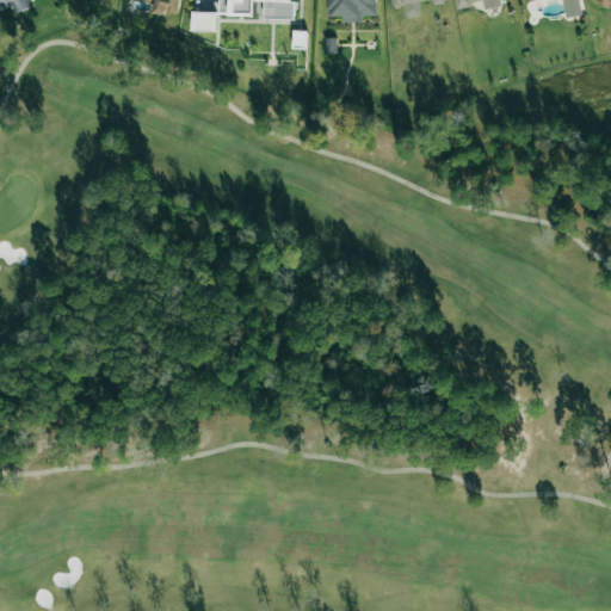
[(0,0),(0,8),(12,5),(16,13),(34,7),(30,0),(0,0)]
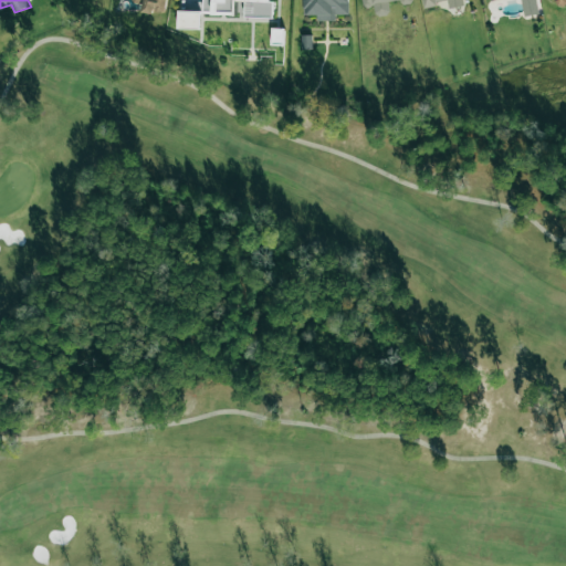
[(165,14),(167,0),(129,0),(129,2),(142,4),(140,11),(165,14)]
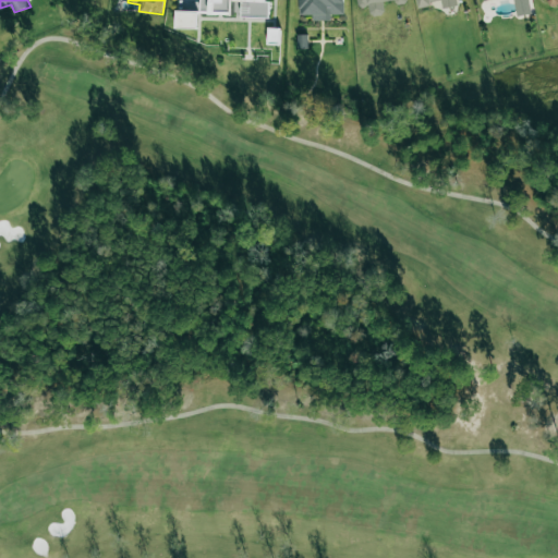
[(199,0),(201,14),(232,15),(232,1),(241,1),(241,17),(267,19),(268,0),(199,0)]
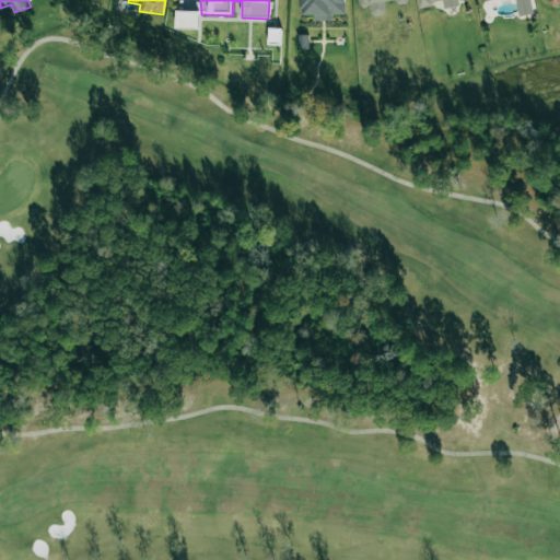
[(346,15),(345,0),(299,0),(300,15),(314,15),(314,21),(333,21),(331,15),(346,15)]
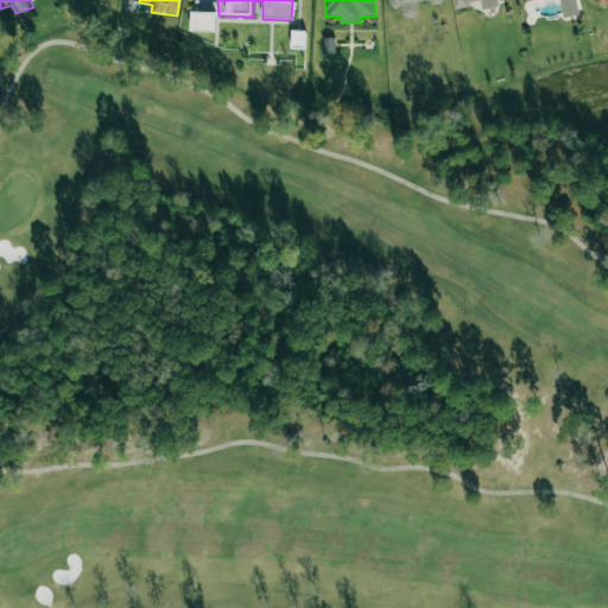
[(387,0),(390,10),(400,7),(403,19),(419,16),(417,2),(430,0),(431,6),(444,4),(443,0),(387,0)]
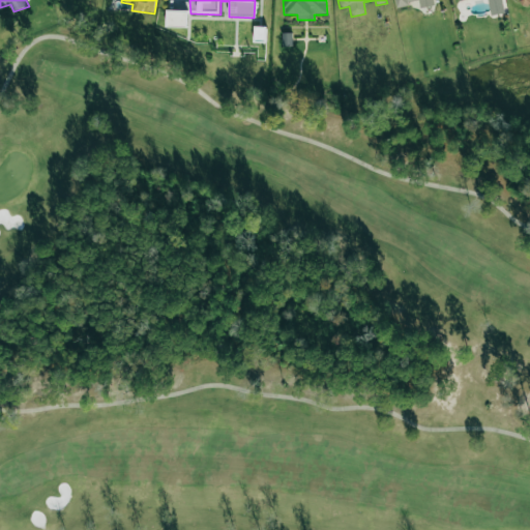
[(394,0),(396,7),(418,3),(419,8),(435,6),(434,0),(394,0)]
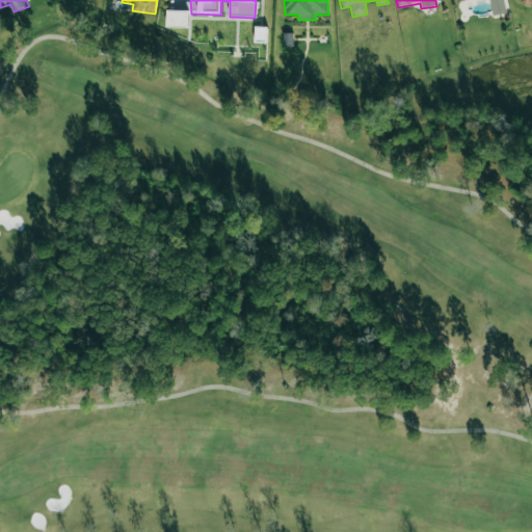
[(166,27),(188,28),(188,11),(166,10),(166,27)]
